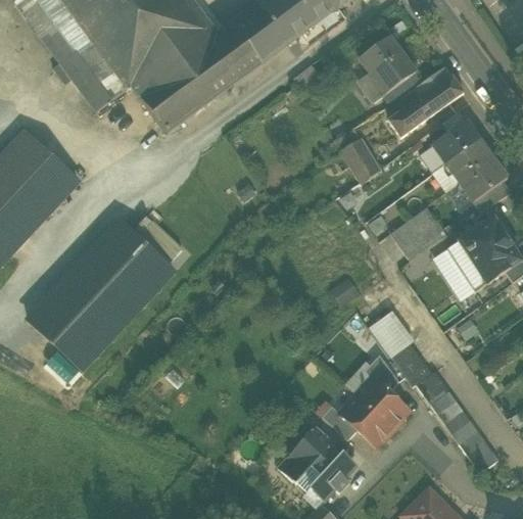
[(95,111),(126,89),(59,0),(15,0),(14,3),(27,18),(95,111)]
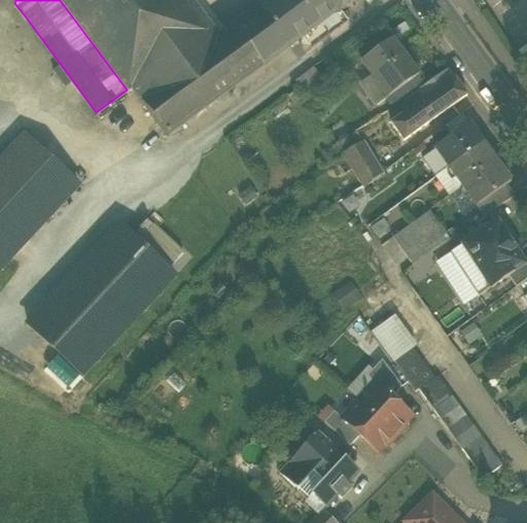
[(60,0),(127,90),(131,88),(206,32),(182,0),(60,0)]
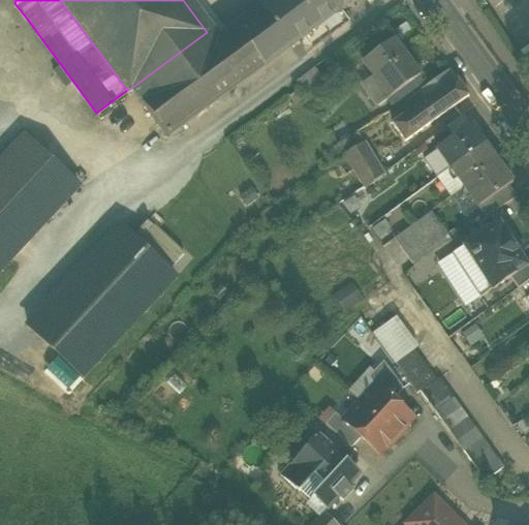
[(277,0),(216,44),(141,101),(166,135),(339,8),(333,0),(277,0)]
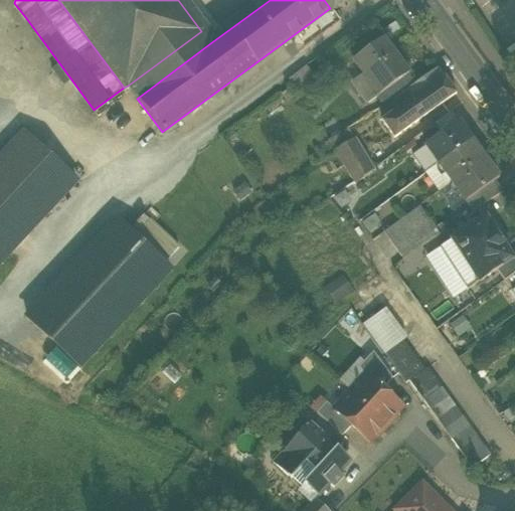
[(324,0),(330,8),(331,9),(343,0),(324,0)]
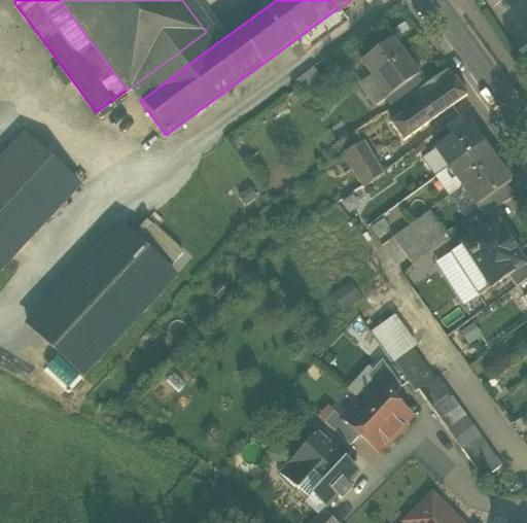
[(131,88),(140,101),(215,44),(206,32),(131,88)]
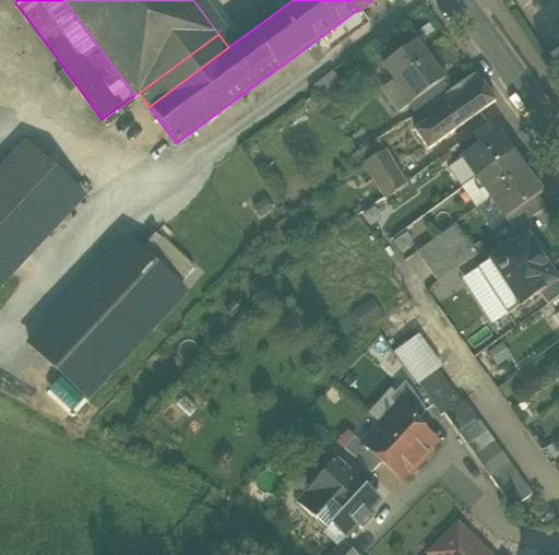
[(393,78),(411,102),(442,78),(415,40),(383,63),(393,78)]
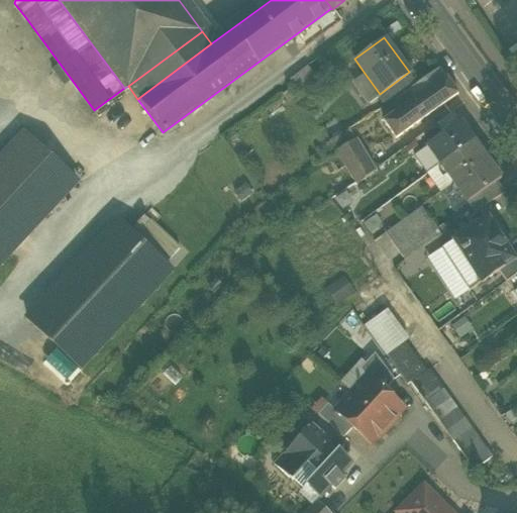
[(317,77),(307,64),(289,77),(299,91),(317,77)]
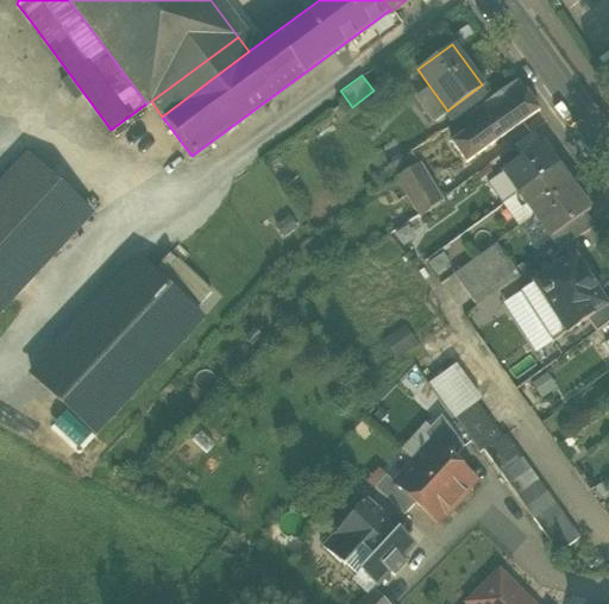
[(481,102),(489,115),(526,89),(518,77),(481,102)]
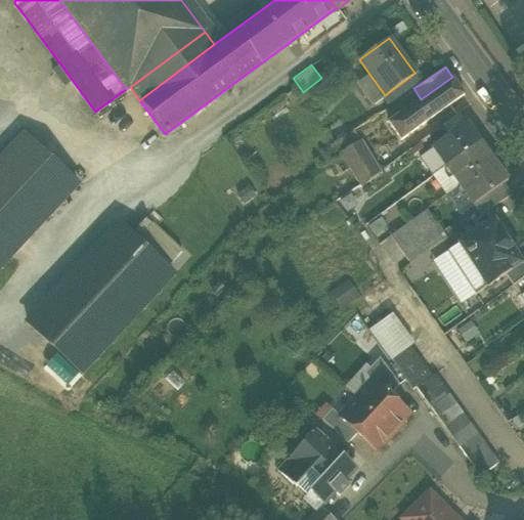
[(385,95),(368,73),(355,82),(372,104),(385,95)]
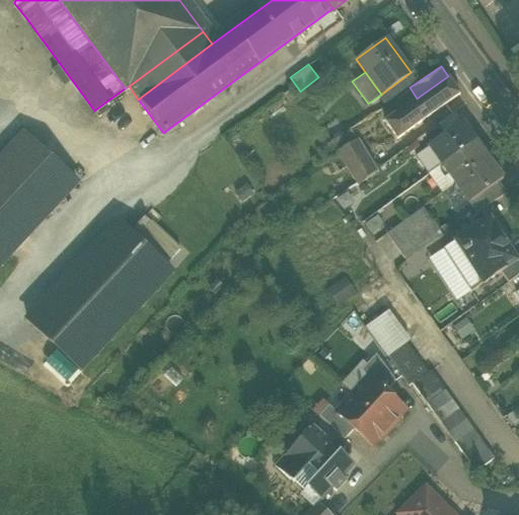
[(459,91),(448,76),(417,98),(390,117),(390,116),(384,120),(396,137),(459,91)]
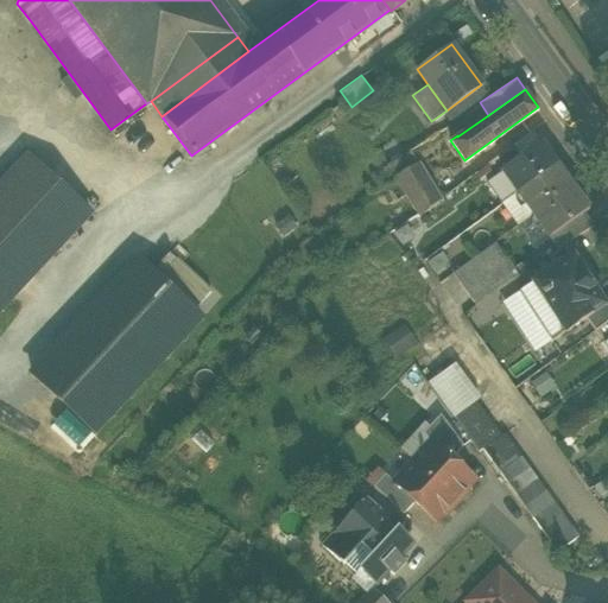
[(514,141),(523,153),(540,140),(532,128),(514,141)]
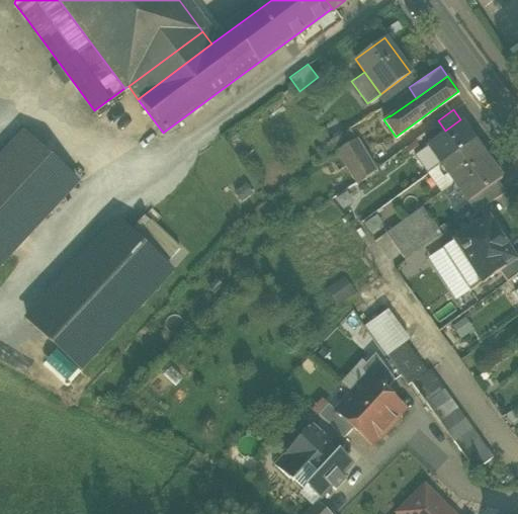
[(441,163),(443,162),(475,139),(460,119),(445,131),(429,143),(436,152),(434,154),(440,163),(441,163)]
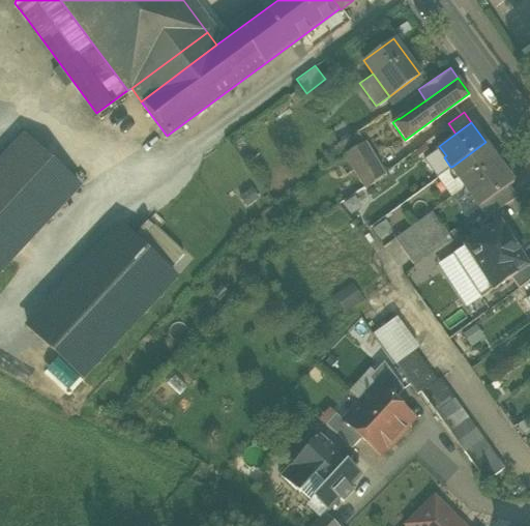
[(344,153),(364,141),(356,129),(336,143),(344,153)]
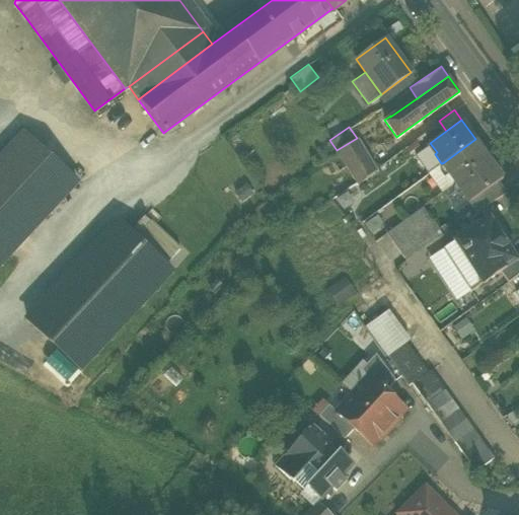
[(0,156),(0,264),(77,181),(23,132),(0,156)]
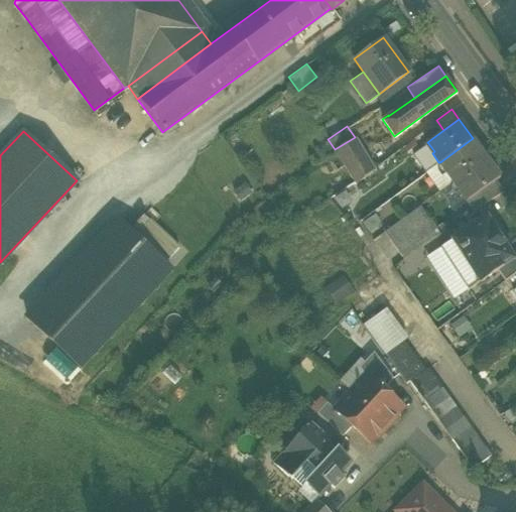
[(335,149),(355,180),(373,167),(355,137),(335,149)]
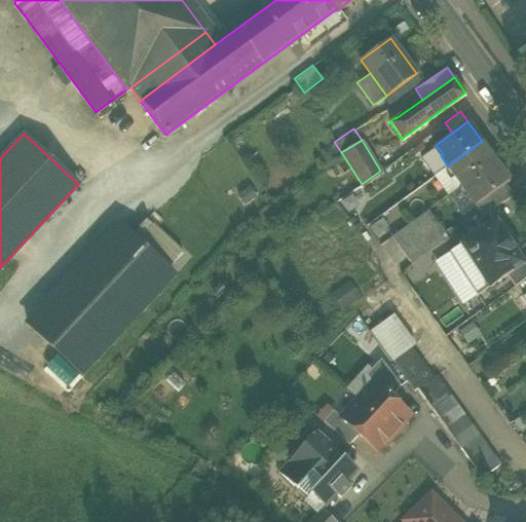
[(495,160),(482,141),(450,164),(456,173),(454,175),(461,185),(463,183),(495,160)]
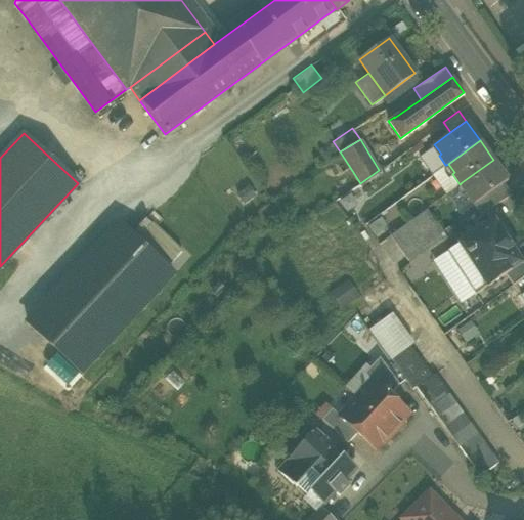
[(435,172),(445,165),(439,156),(441,154),(434,144),(421,154),(435,172)]
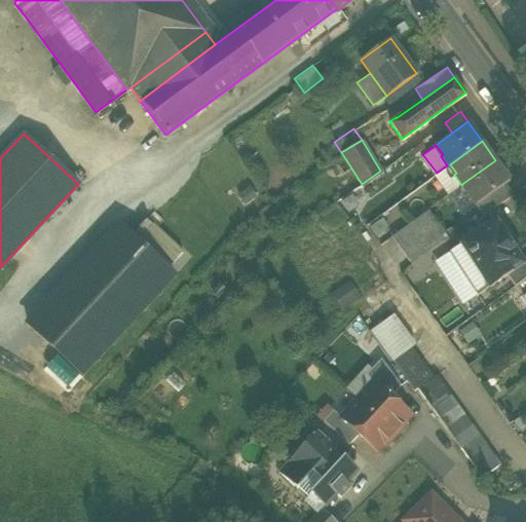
[(510,179),(495,160),(463,183),(470,192),(467,193),(475,204),(505,183),(510,179)]
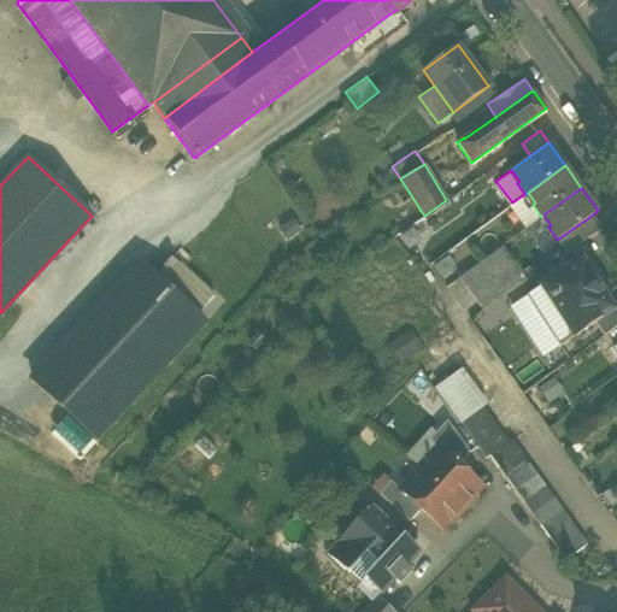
[(526,228),(541,217),(533,205),(535,202),(528,193),(526,194),(524,194),(512,202),(510,205),(526,228)]
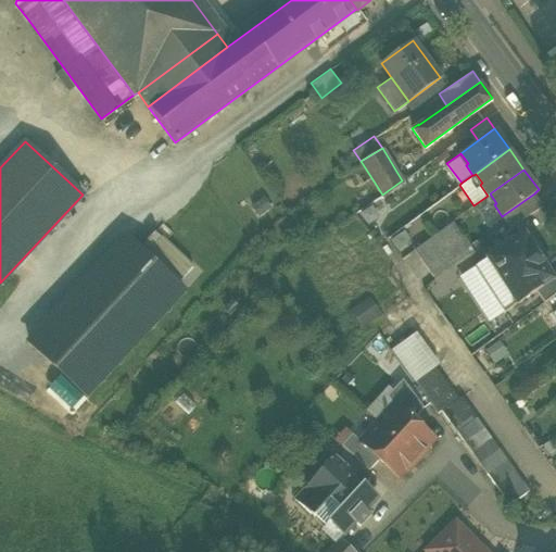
[(488,196),(474,205),(488,226),(502,216),(494,204),(496,203),(490,193),(488,196)]
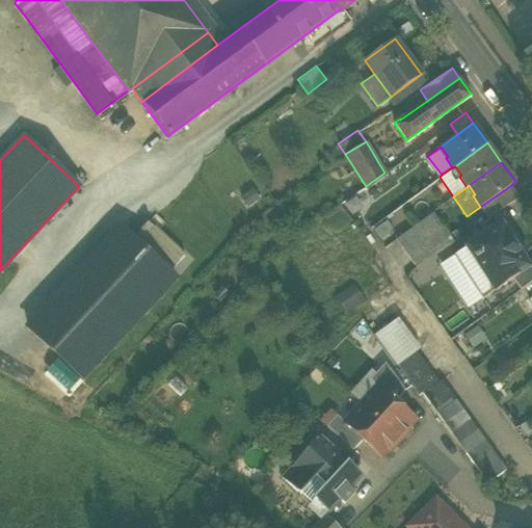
[(480,207),(487,216),(520,196),(511,185),(480,207)]
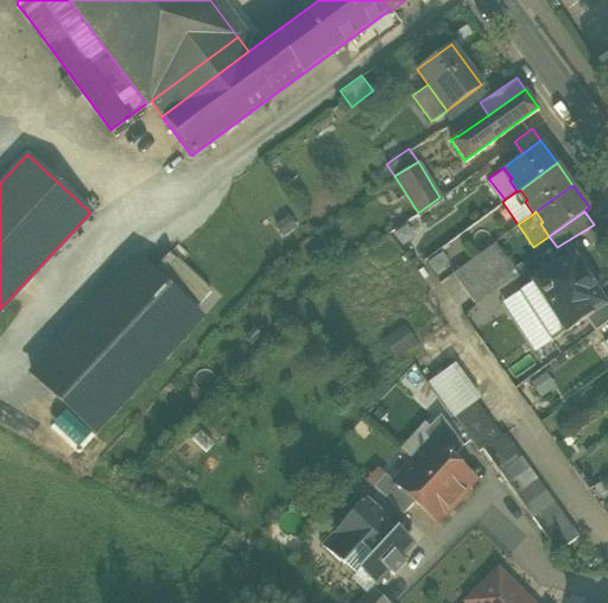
[(453,272),(475,305),(518,274),(518,273),(495,241),(453,272)]
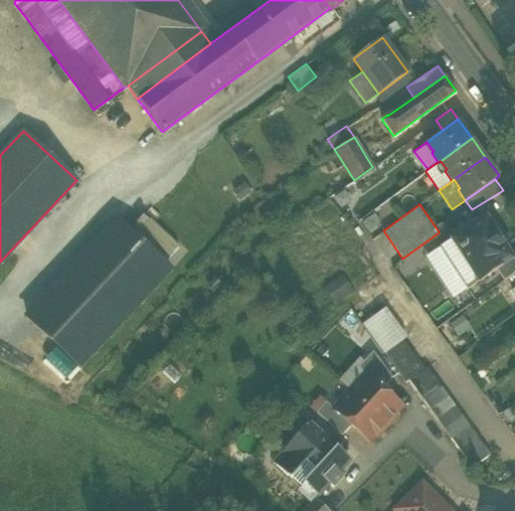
[(363,218),(370,227),(382,218),(375,209),(363,218)]
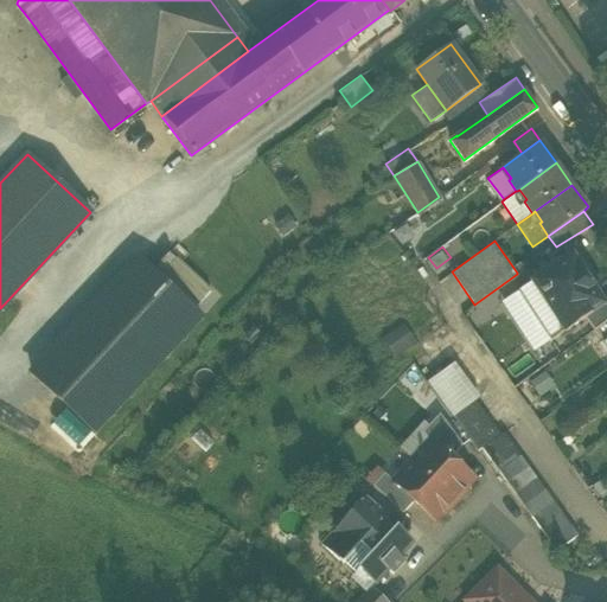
[(177,254),(158,275),(193,308),(213,288),(177,254)]
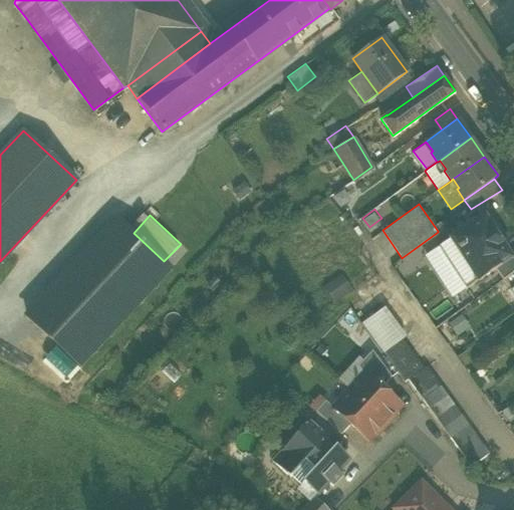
[(439,245),(466,286),(495,267),(511,257),(510,255),(493,229),(496,224),(492,218),(486,218),(484,215),(439,245)]
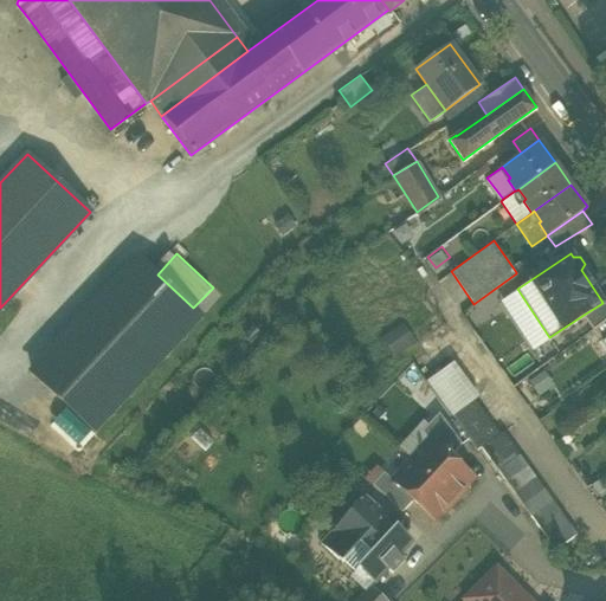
[(32,372),(95,430),(201,315),(193,308),(158,275),(139,257),(32,372)]
